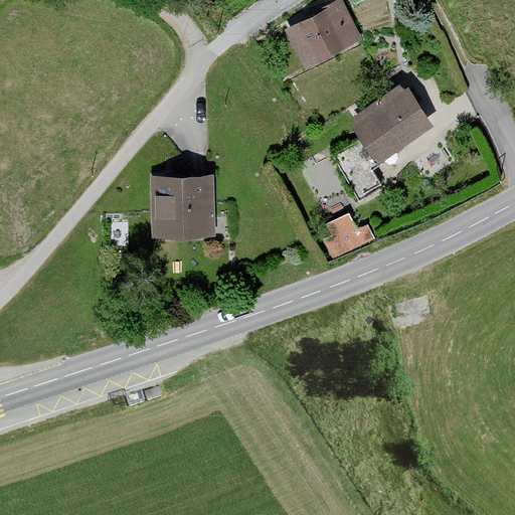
[(358,41),(339,3),(284,31),(304,69),(358,41)]
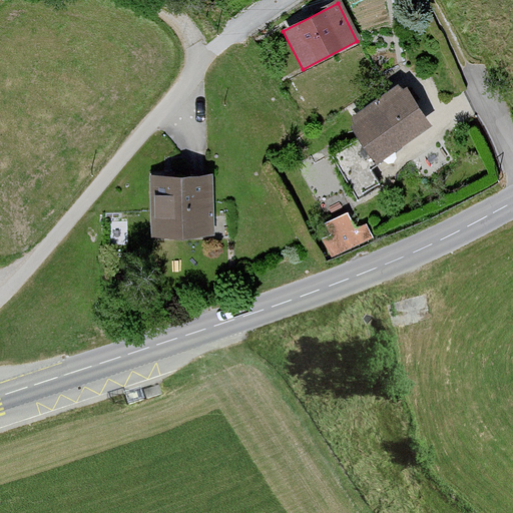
[(428,123),(398,82),(346,120),(375,161),(428,123)]
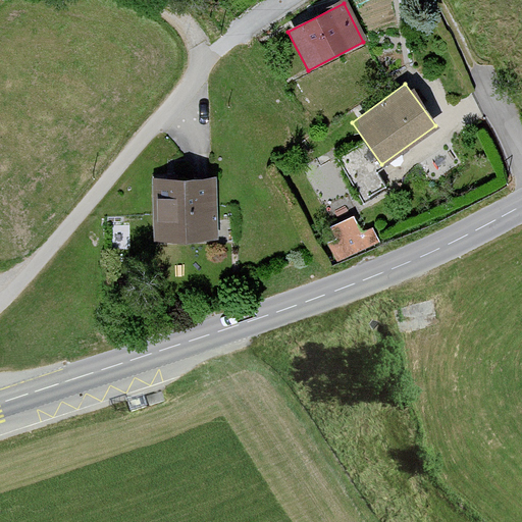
[(214,240),(213,178),(151,178),(152,241),(214,240)]
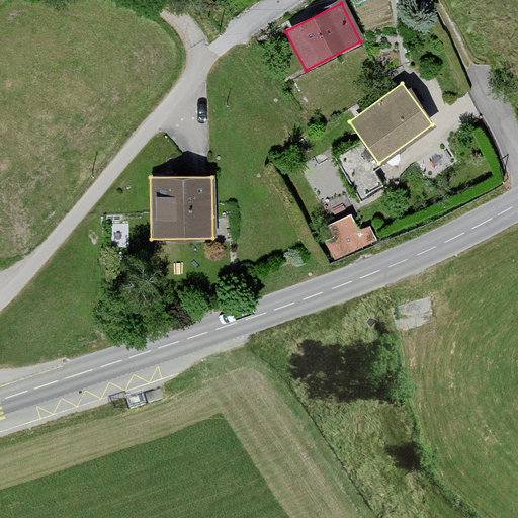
[(366,244),(352,214),(318,232),(332,260),(366,244)]
